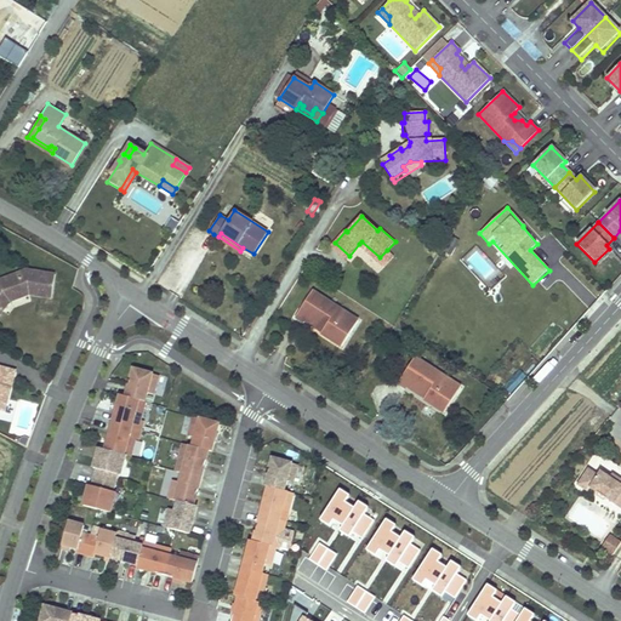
[(380,257),(362,241),(359,244),(385,266),(394,256),(387,250),(380,257)]
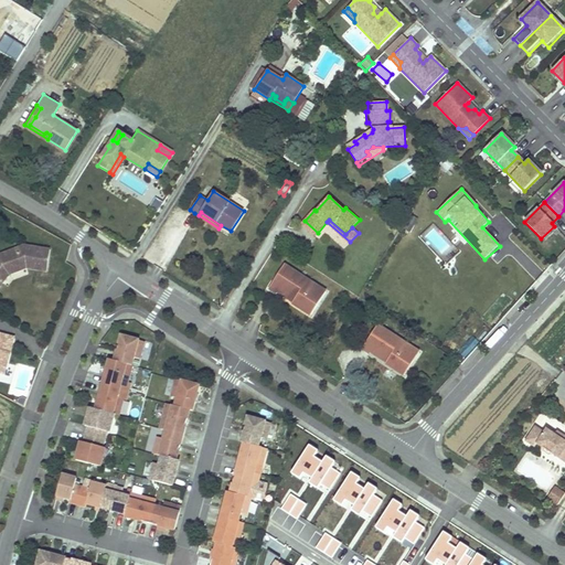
[(318,233),(305,221),(302,223),(316,235),(318,233)]
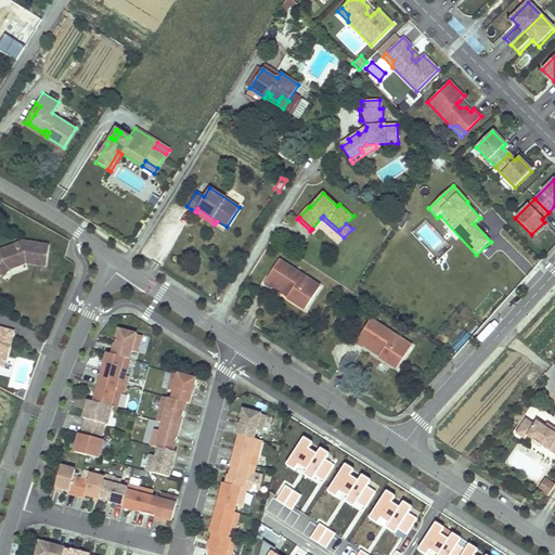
[(49,245),(24,241),(1,248),(0,249),(0,278),(1,275),(0,273),(0,270),(4,265),(23,259),(26,262),(46,266),(49,245)]
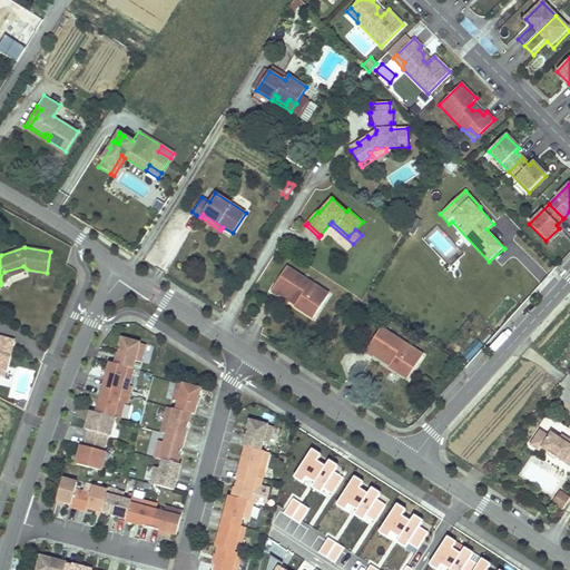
[(23,266),(5,272),(0,277),(0,281),(1,283),(9,275),(27,269),(23,266)]
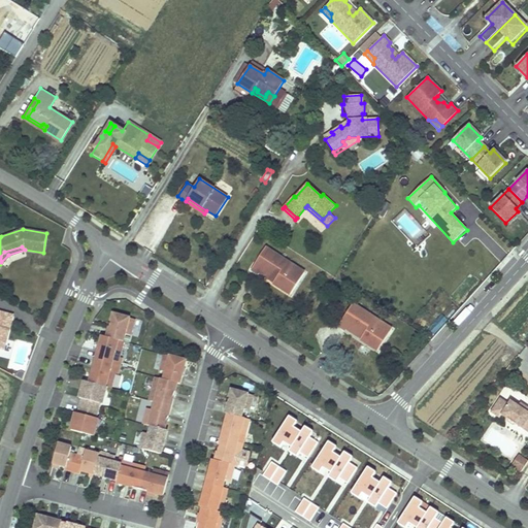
[(258,273),(260,271),(261,269),(275,278),(272,283),(290,294),(304,272),(265,248),(251,269),(258,273)]
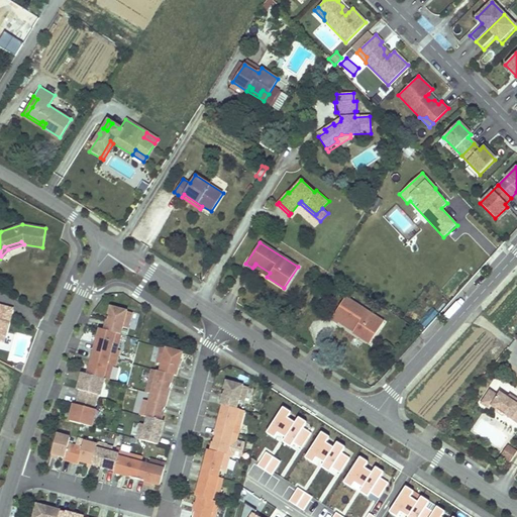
[(254,266),(252,268),(267,277),(270,273),(255,264),(254,266)]
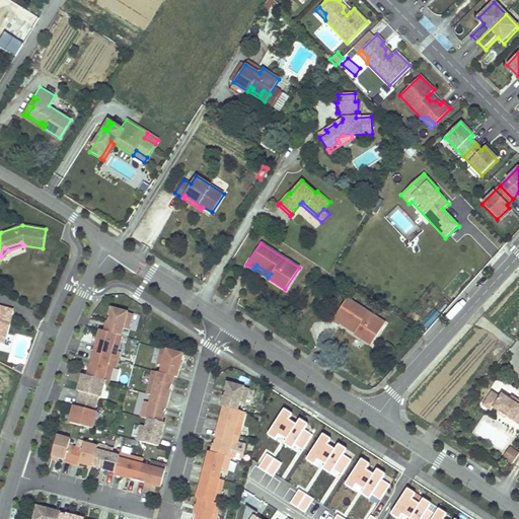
[(357,328),(356,331),(354,334),(371,345),(385,323),(347,298),(332,319),(341,324),(343,320),(357,328)]
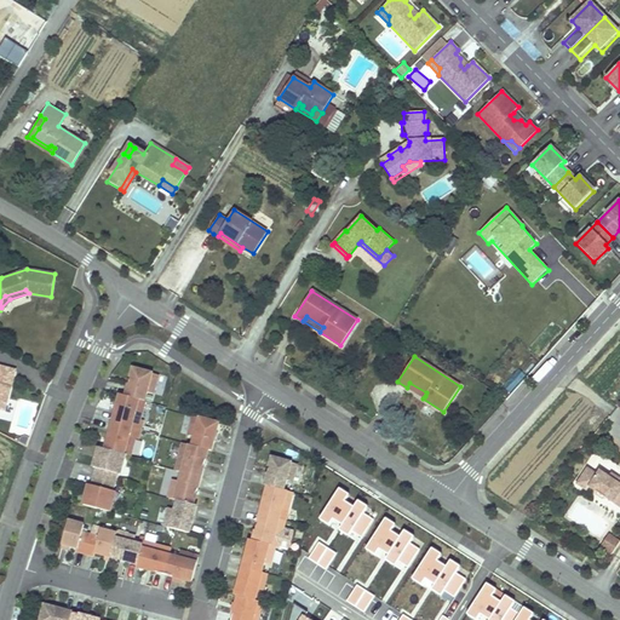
[(0,406),(6,407),(9,396),(16,367),(0,363),(0,406)]
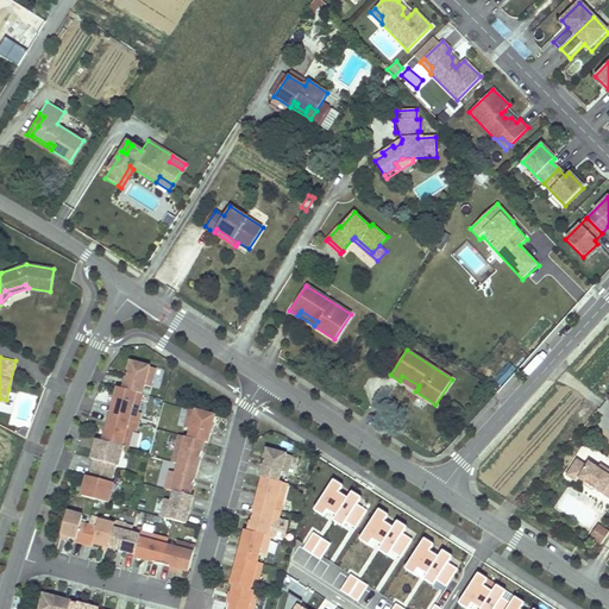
[(150,387),(155,368),(131,362),(124,389),(142,394),(144,385),(150,387)]
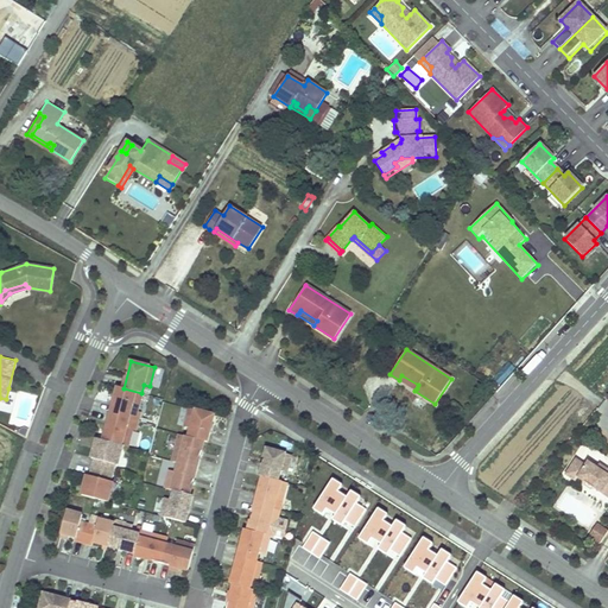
[(418,385),(401,375),(399,380),(415,391),(417,388),(418,385)]
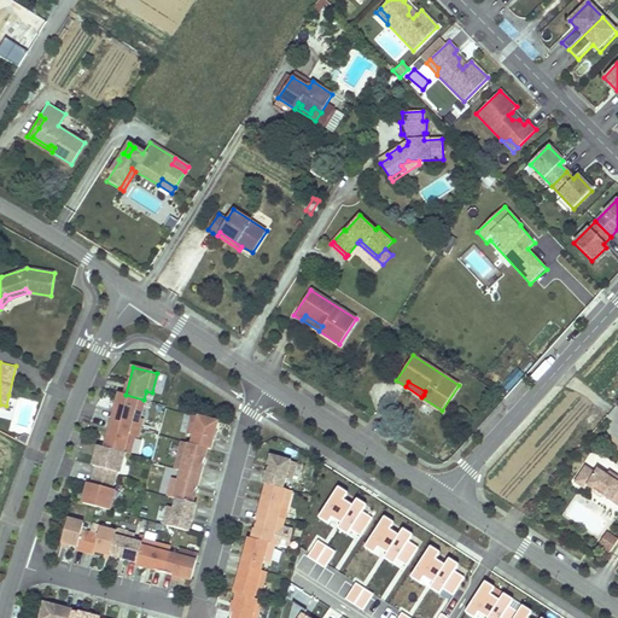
[(144,400),(126,395),(120,392),(118,398),(143,404),(144,400)]
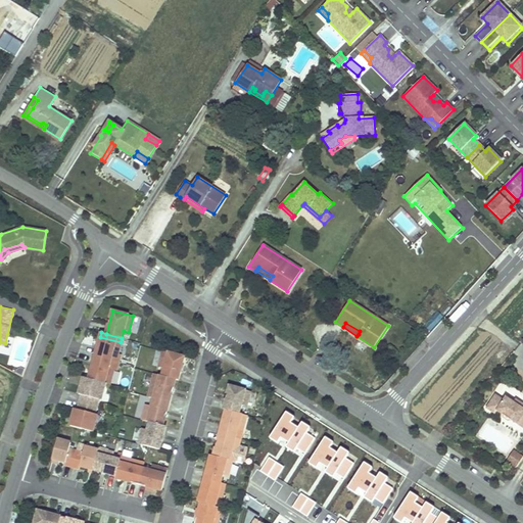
[(5,343),(0,342),(0,349),(10,353),(14,335),(7,334),(5,343)]
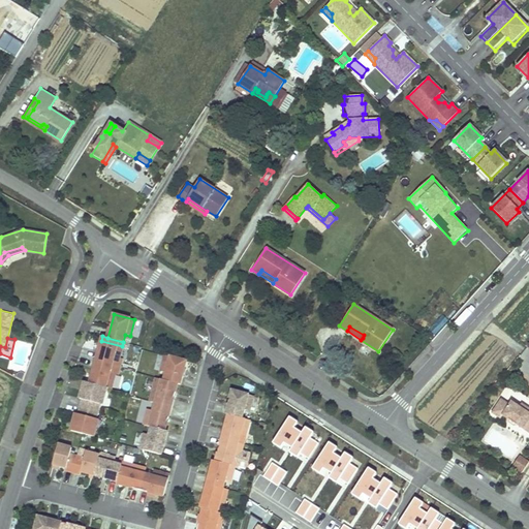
[(119,358),(122,346),(101,341),(96,360),(112,364),(114,356),(119,358)]
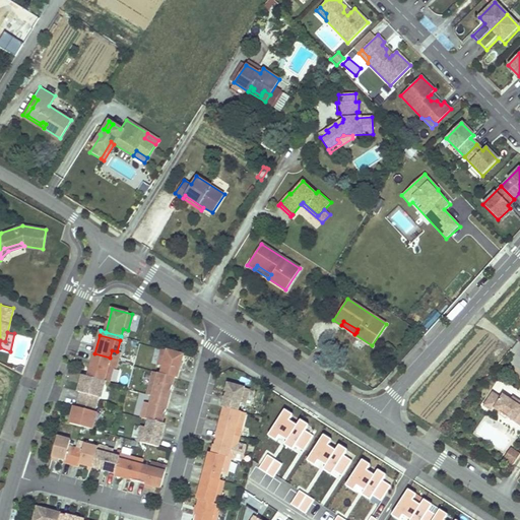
[(181,366),(184,355),(164,349),(160,361),(181,366)]
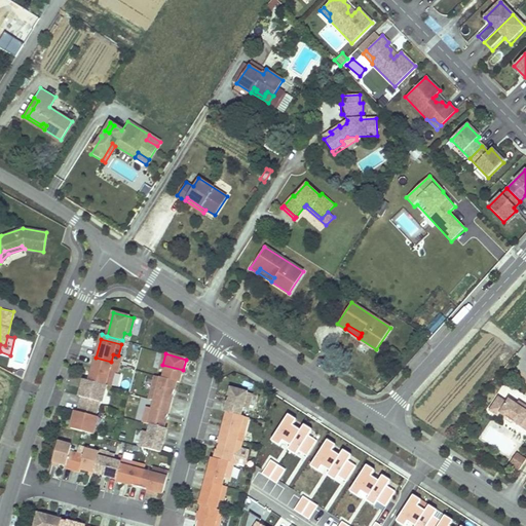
[(110,367),(111,362),(96,358),(94,363),(110,367)]
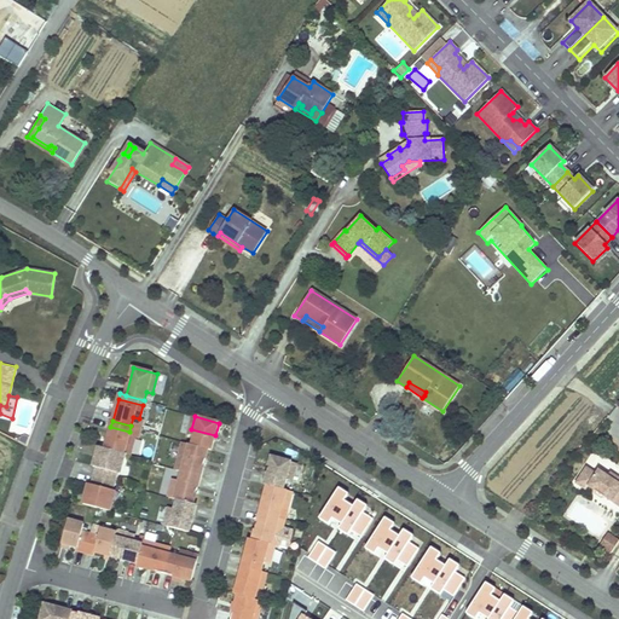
[(129,455),(134,437),(128,435),(129,432),(110,427),(105,449),(125,453),(129,455)]
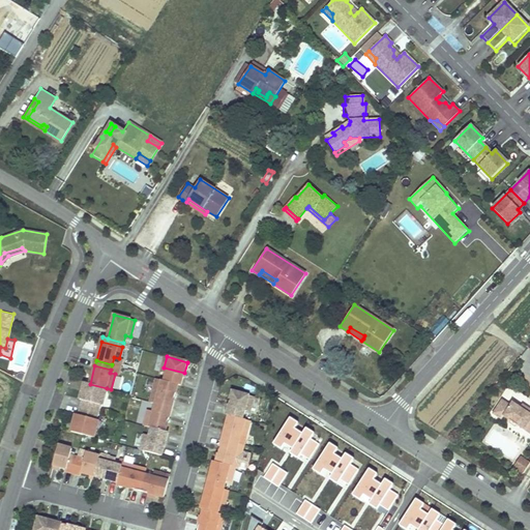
[(181,385),(184,373),(164,367),(162,372),(167,373),(165,381),(179,385),(181,385)]
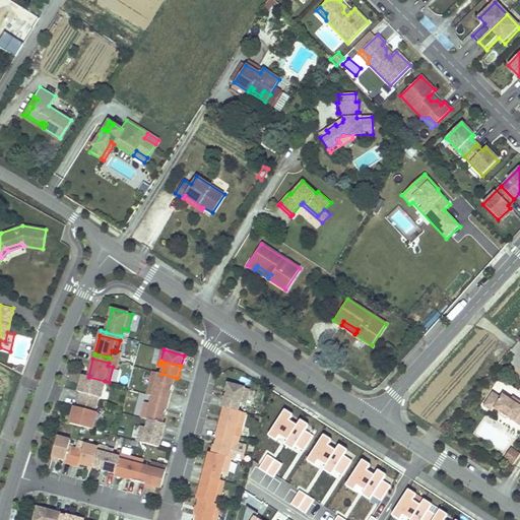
[(172,391),(176,378),(161,374),(154,372),(150,386),(172,391)]
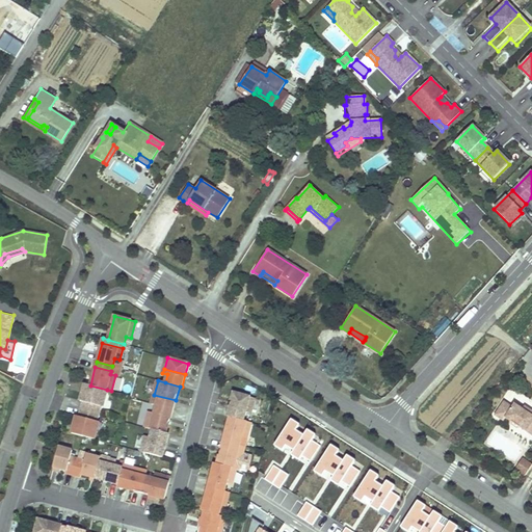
[(105,396),(107,390),(90,386),(84,383),(82,390),(105,396)]
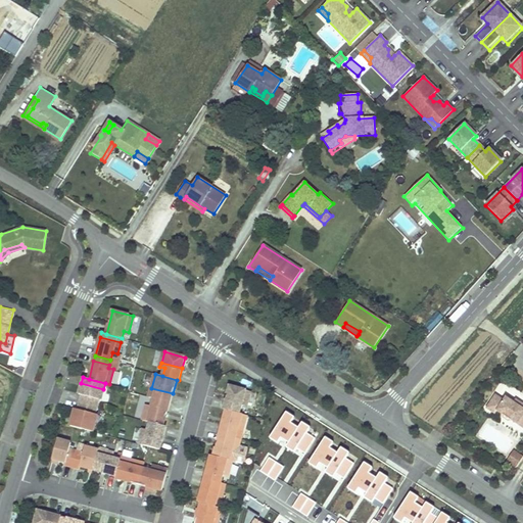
[(96,407),(101,390),(103,390),(103,389),(81,383),(79,394),(81,394),(79,401),(96,407)]
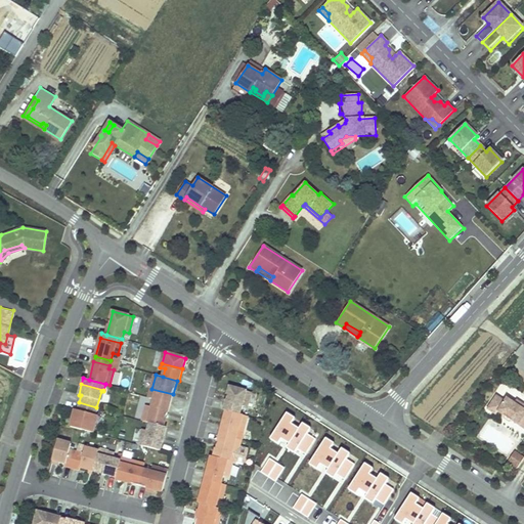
[(247,407),(251,392),(230,387),(224,409),(226,410),(239,413),(242,406),(247,407)]
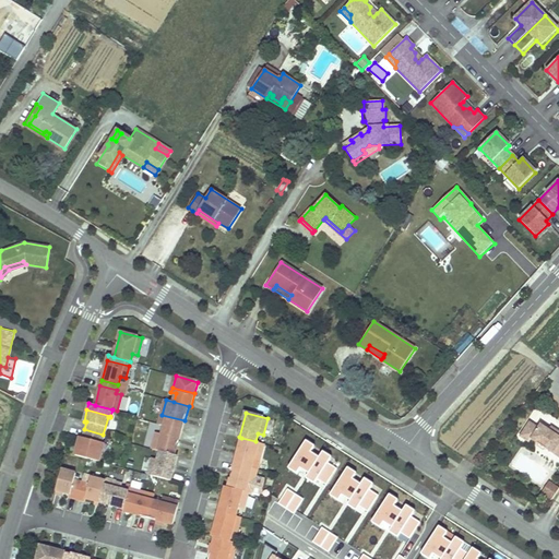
[(181,430),(185,420),(162,415),(162,416),(167,417),(165,426),(181,430)]
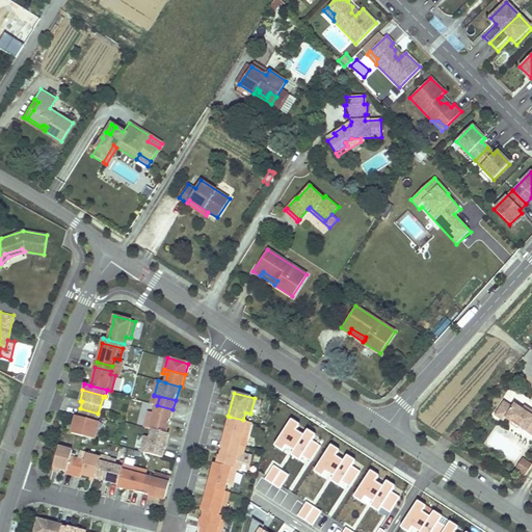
[(531,415),(523,408),(514,403),(512,406),(504,401),(495,416),(503,421),(505,418),(527,432),(530,427),(531,427),(531,415)]
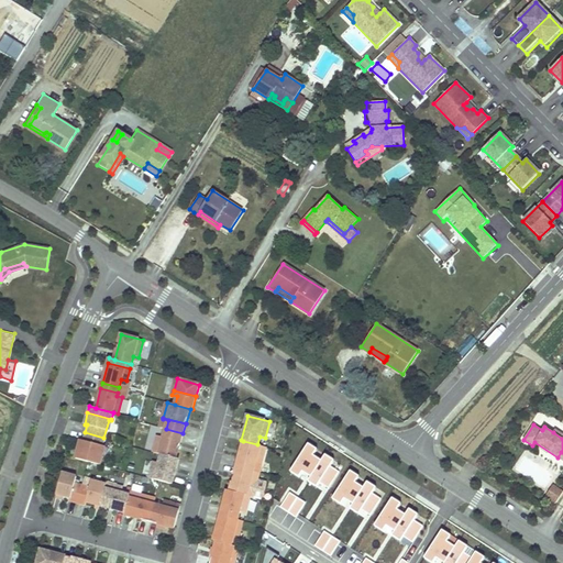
[(179,449),(183,433),(166,429),(163,437),(158,435),(156,442),(179,449)]
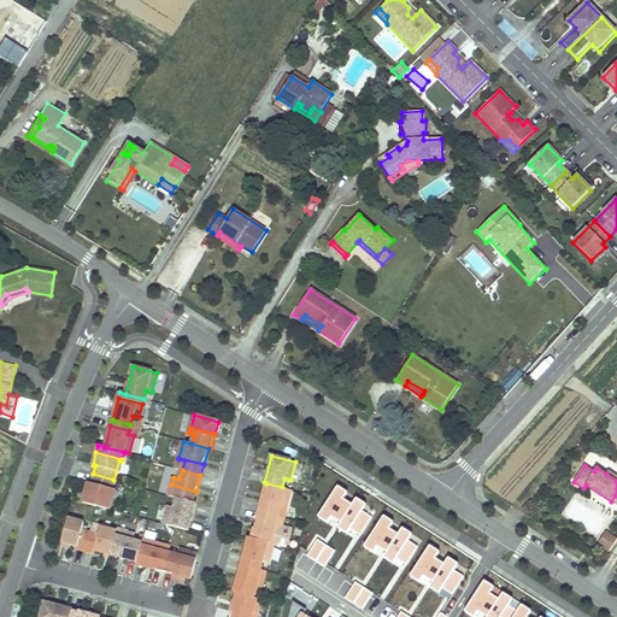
[(606,474),(616,481),(616,475),(609,470),(606,474)]
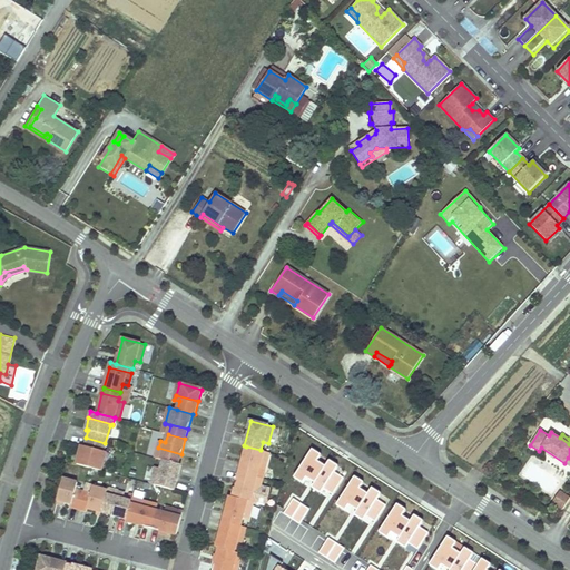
[(100,460),(105,443),(86,438),(84,446),(81,445),(78,458),(100,463),(102,463),(104,461),(100,460)]
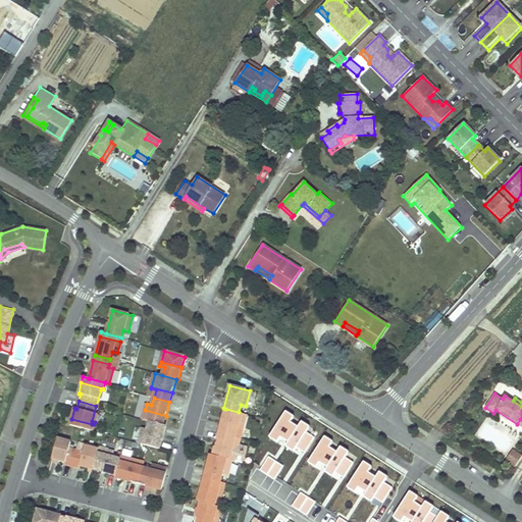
[(246,414),(239,412),(225,409),(224,412),(245,418),(246,414)]
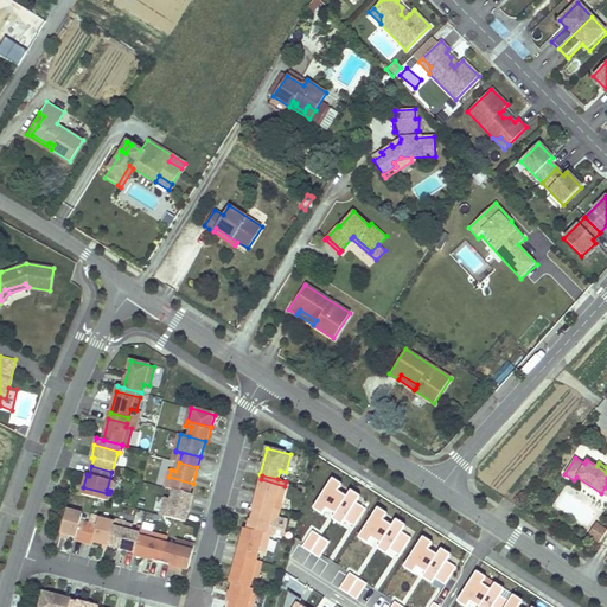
[(190,494),(193,484),(168,477),(166,487),(171,490),(190,494)]
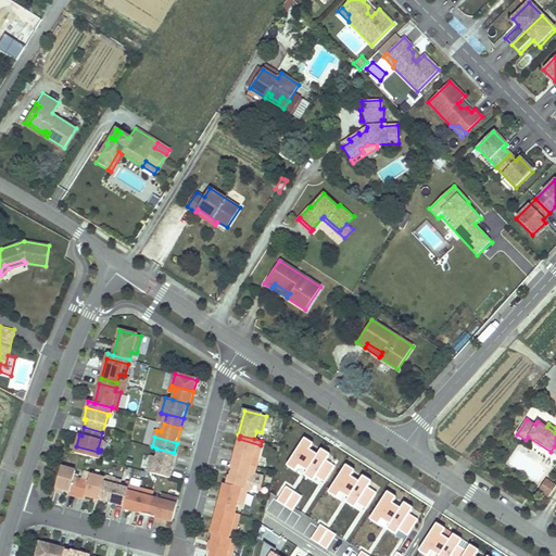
[(257,458),(261,445),(239,439),(234,460),(250,465),(252,456),(257,458)]
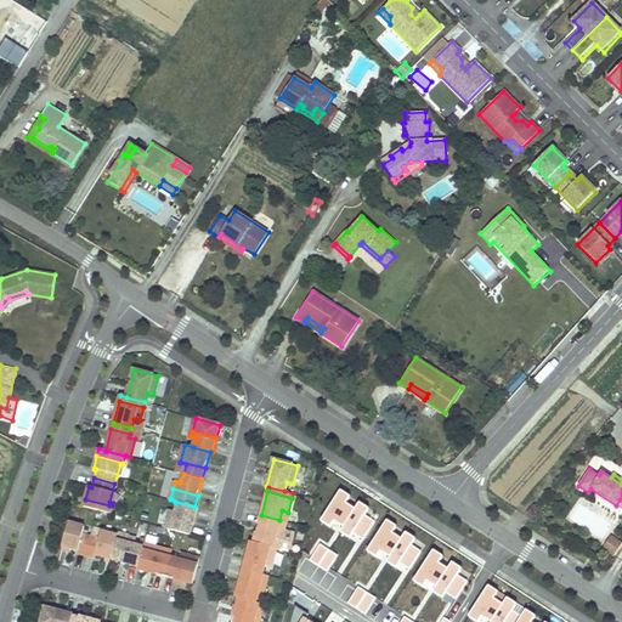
[(341,491),(323,520),(333,526),(335,521),(345,527),(356,510),(346,503),(350,497),(341,491)]
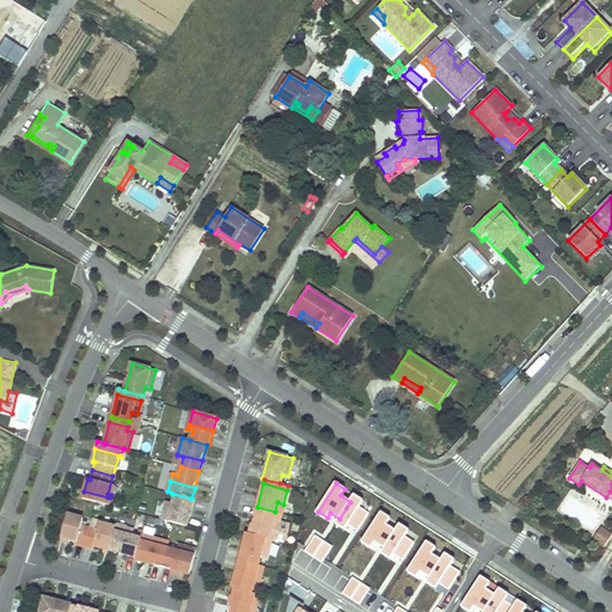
[(108,497),(84,491),(81,499),(106,505),(108,497)]
